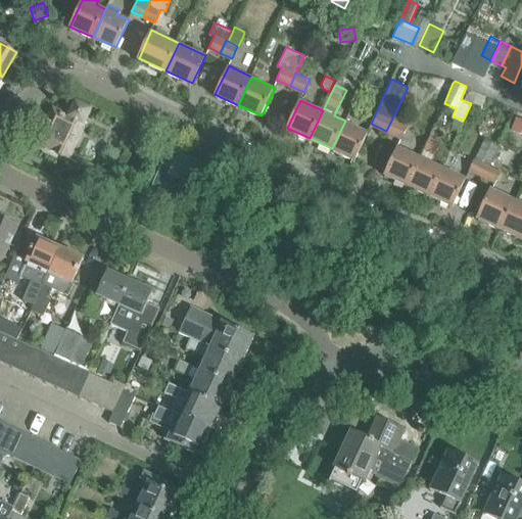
[(84,124),(91,108),(76,101),(70,112),(59,107),(50,112),(37,140),(69,155),(85,124),(84,124)]
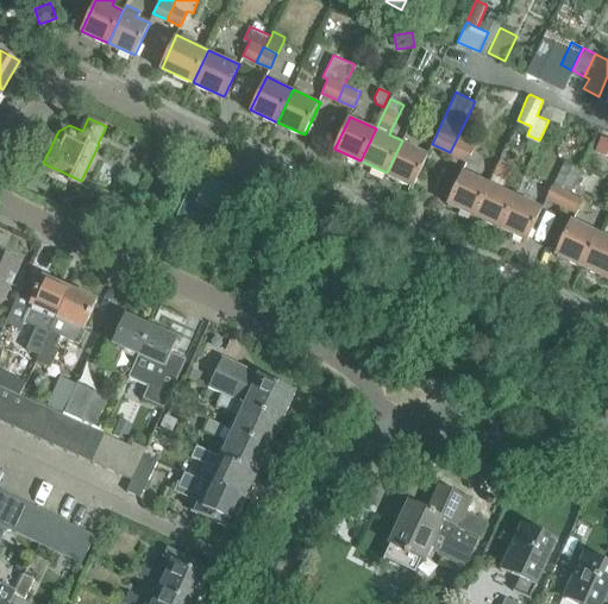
[(450,152),(468,161),(475,145),(474,145),(478,136),(462,129),(450,152)]
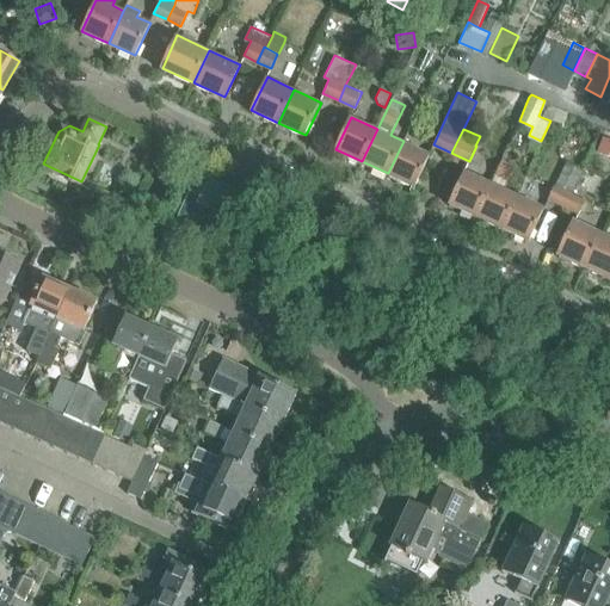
[(609,138),(605,136),(598,153),(609,156),(609,138)]
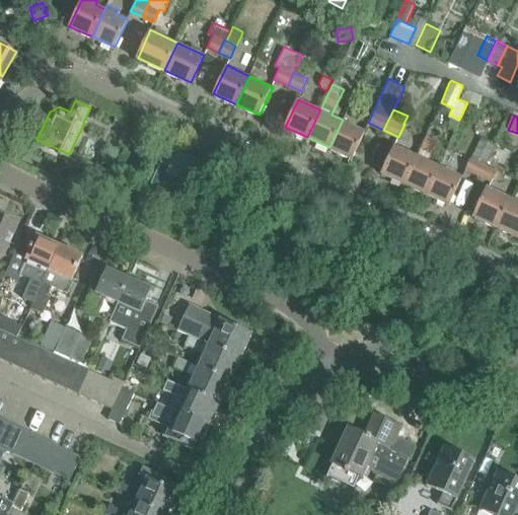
[(343,120),(329,147),(353,158),(365,131),(343,120)]
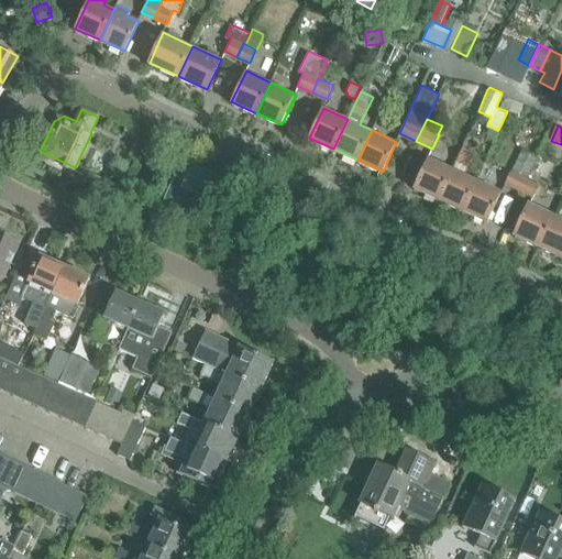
[(165,141),(154,141),(153,154),(164,155),(165,141)]
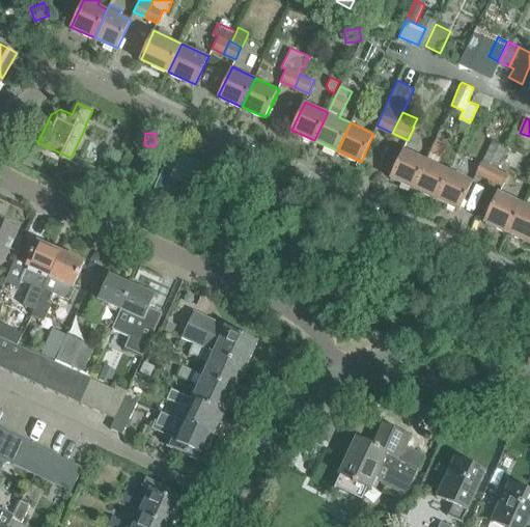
[(489,178),(495,166),(496,166),(505,146),(492,140),(482,160),(476,172),(489,178)]
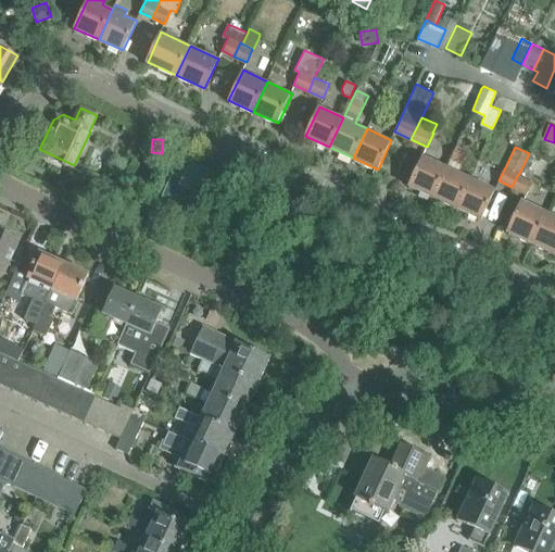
[(456,149),(451,162),(463,166),(468,154),(456,149)]
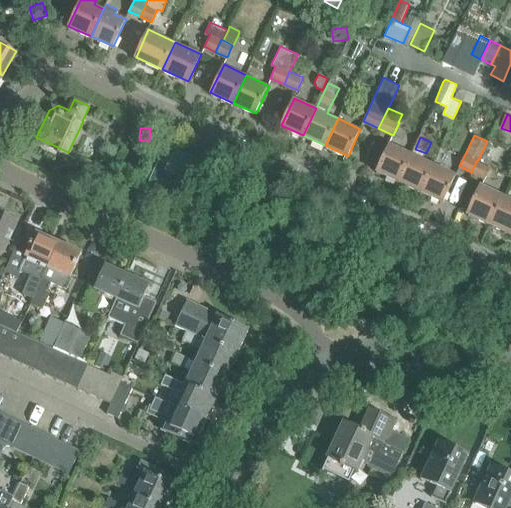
[(377,170),(399,181),(412,153),(389,143),(377,170)]
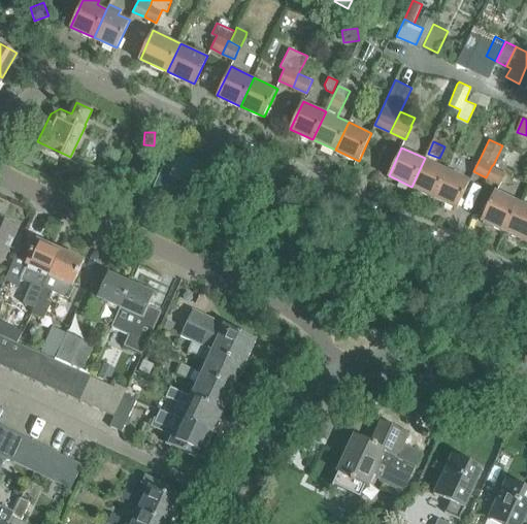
[(448,168),(436,163),(425,158),(412,187),(434,197),(448,168)]
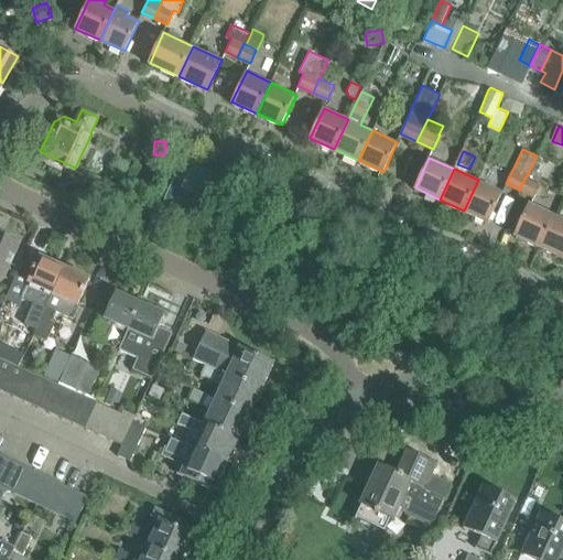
[(519,190),(532,195),(540,182),(527,176),(526,176),(519,190)]
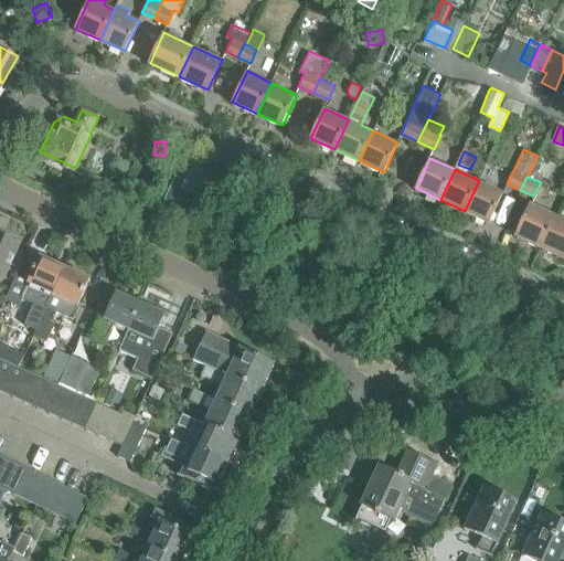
[(479,180),(465,211),(490,222),(504,192),(479,180)]
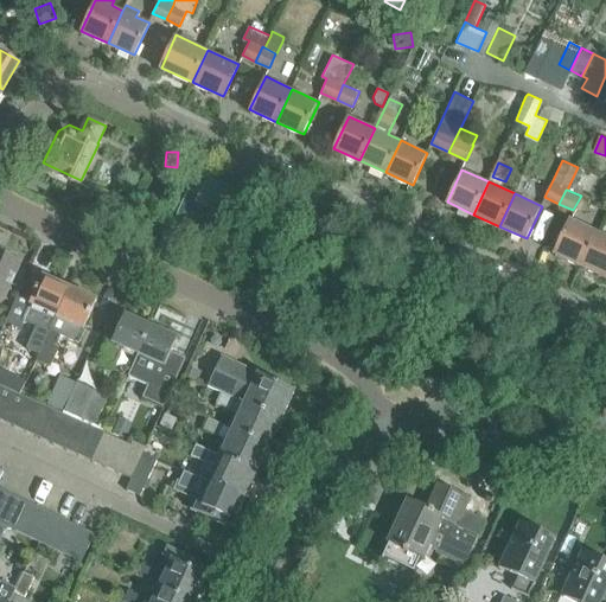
[(553,251),(581,266),(598,232),(569,218),(553,251)]
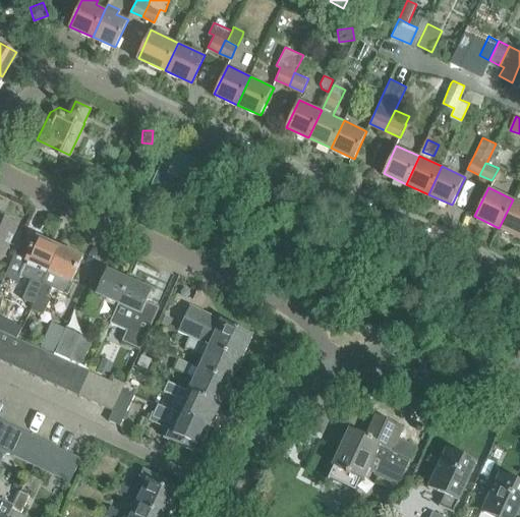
[(519,203),(513,199),(499,228),(519,238),(519,203)]
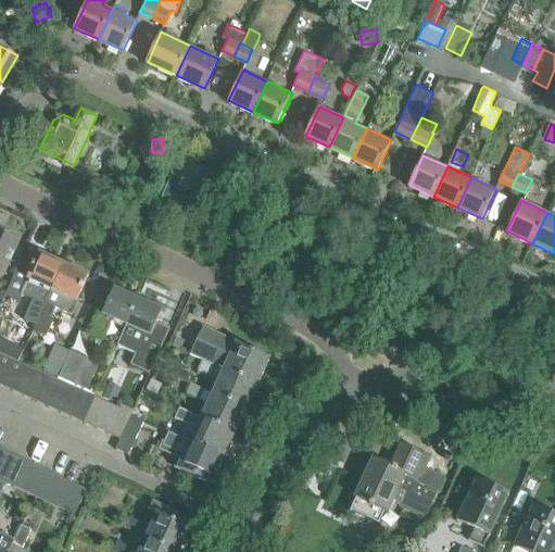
[(14,238),(15,236),(14,234),(8,230),(4,231),(3,234),(0,231),(0,272),(3,274),(19,240),(14,238)]
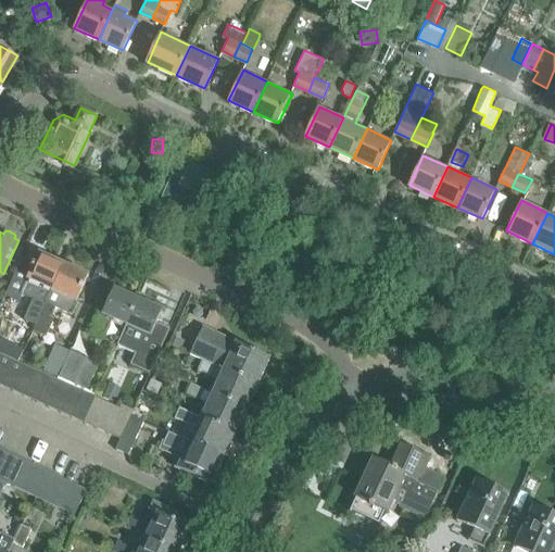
[(36,323),(37,321),(40,313),(52,288),(63,262),(39,251),(27,277),(21,292),(33,298),(24,317),(36,323)]
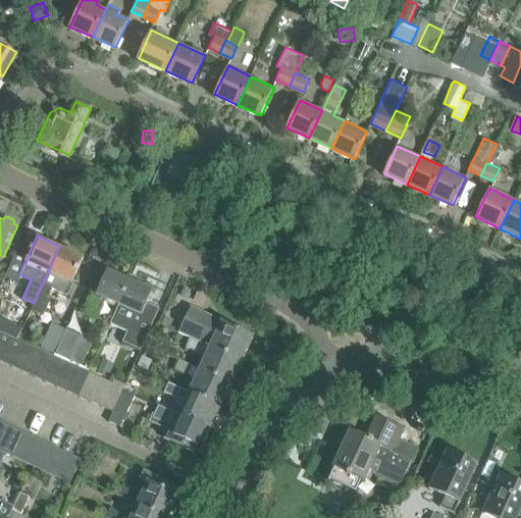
[(83,257),(59,246),(38,294),(35,301),(31,309),(42,314),(49,298),(47,297),(51,287),(67,294),(73,280),(72,280),(83,257)]
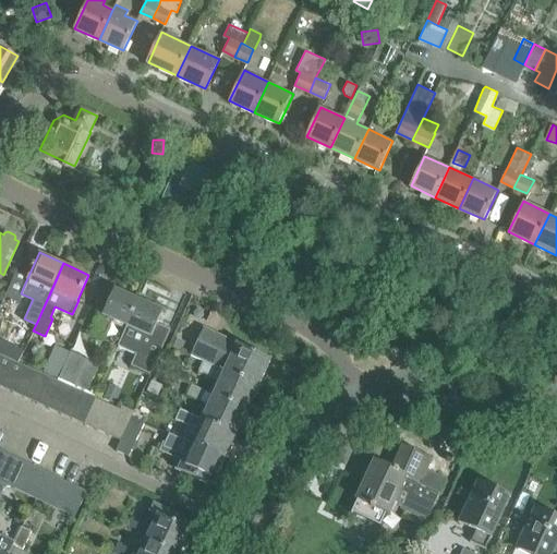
[(104,338),(113,317),(128,324),(140,299),(116,287),(104,312),(99,310),(89,332),(104,338)]
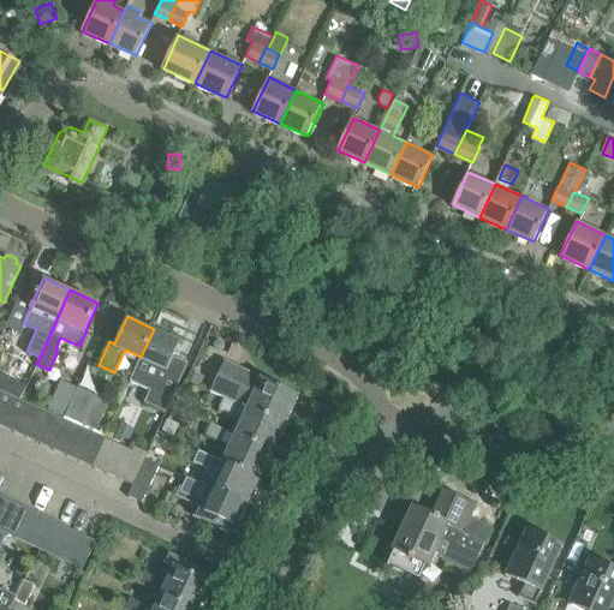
[(188,362),(173,356),(180,341),(154,329),(141,357),(130,380),(149,388),(144,400),(166,410),(188,362)]
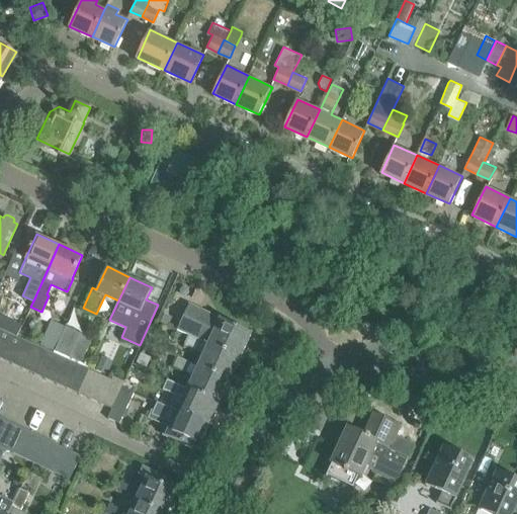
[(241,356),(241,355),(252,332),(189,303),(178,329),(185,333),(209,343),(209,342),(241,356)]
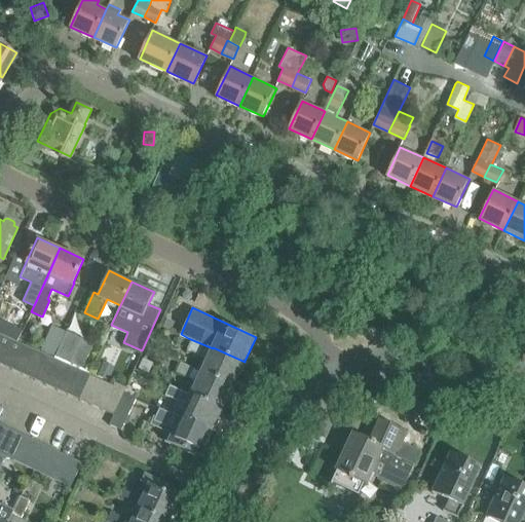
[(163,312),(159,321),(166,325),(172,317),(163,312)]
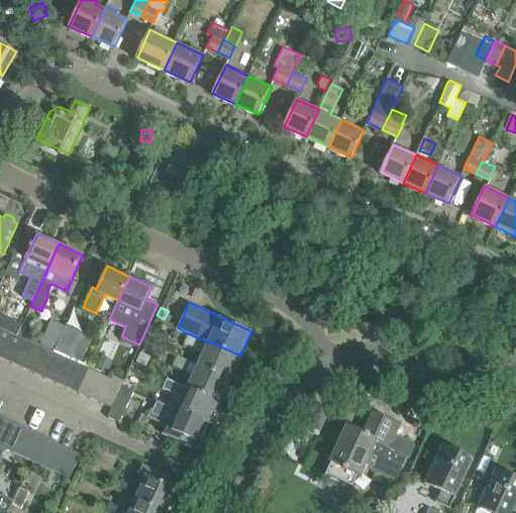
[(10,314),(3,329),(11,332),(16,334),(22,320),(10,314)]
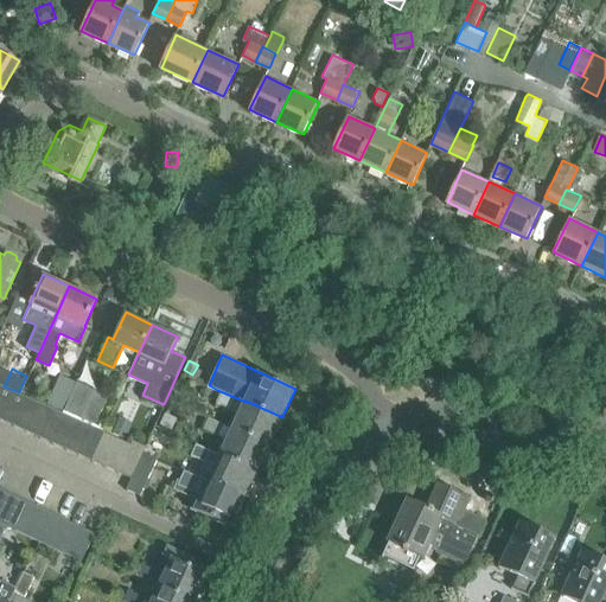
[(64,409),(72,391),(77,380),(61,373),(49,402),(64,409)]
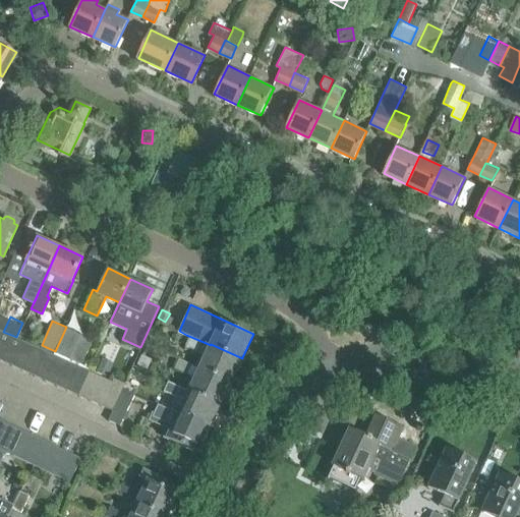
[(66,327),(62,336),(55,351),(81,363),(93,339),(66,327)]
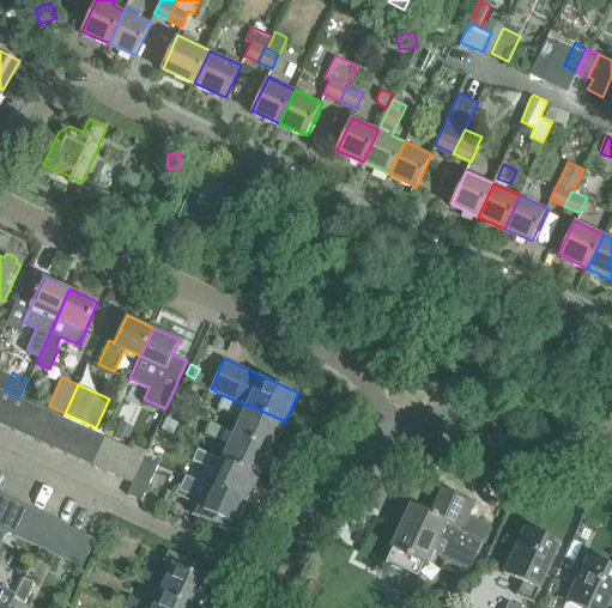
[(0,420),(1,421),(13,394),(4,390),(0,388),(0,420)]
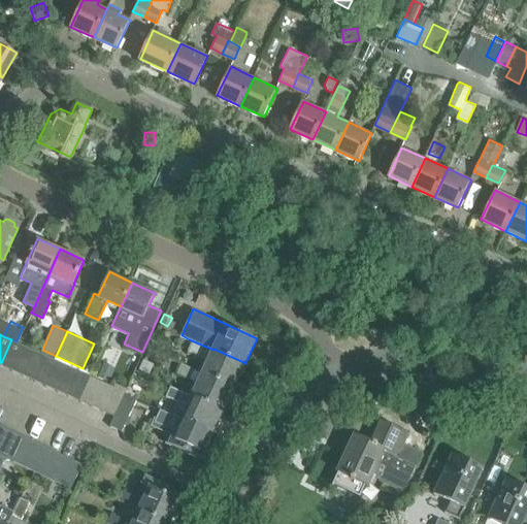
[(12,368),(23,345),(17,341),(11,339),(1,363),(12,368)]
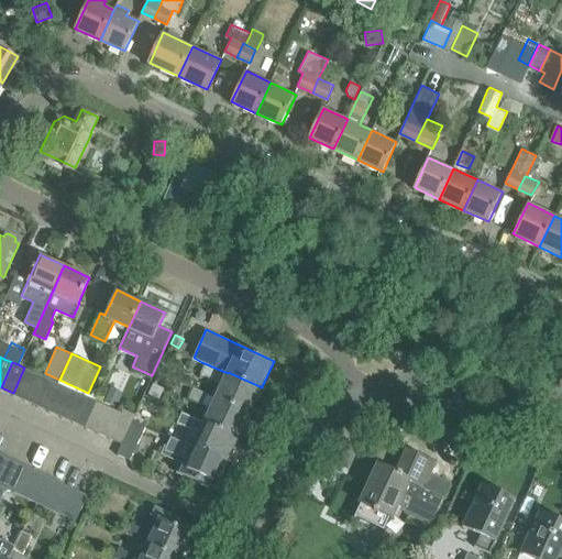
[(217,396),(251,412),(262,387),(228,372),(228,373),(201,362),(198,372),(223,383),(217,396)]
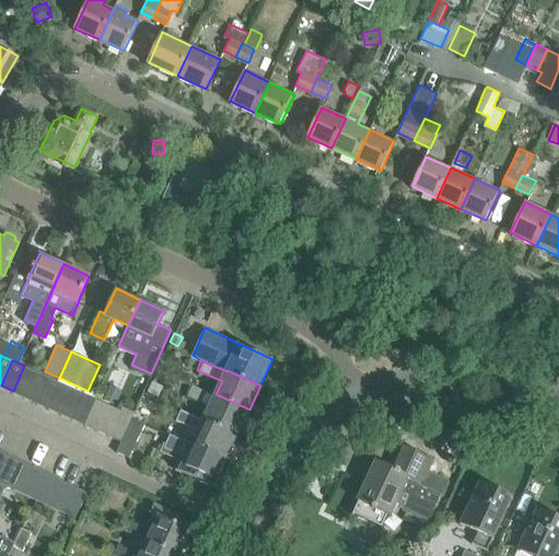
[(25,396),(36,371),(24,366),(13,391),(25,396)]
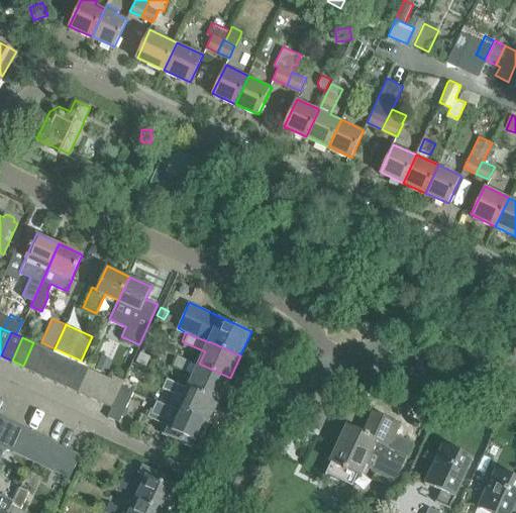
[(34,371),(45,347),(33,342),(23,366),(34,371)]
